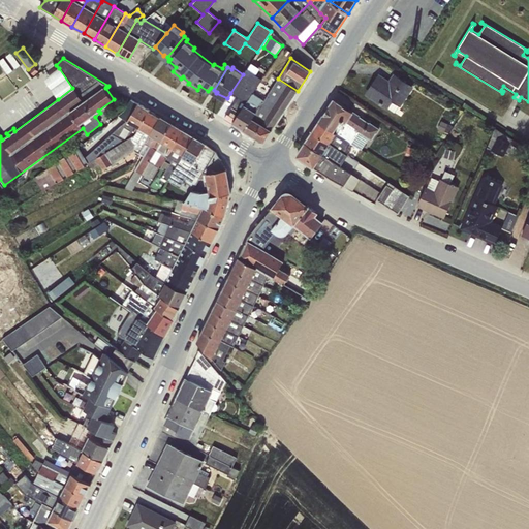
[(59,68),(43,79),(58,99),(72,88),(59,68)]
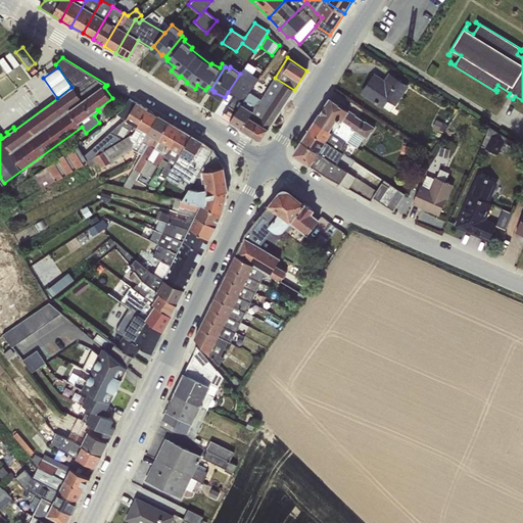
[(240,74),(228,92),(235,96),(222,117),(230,123),(250,92),(258,79),(243,68),(240,74)]
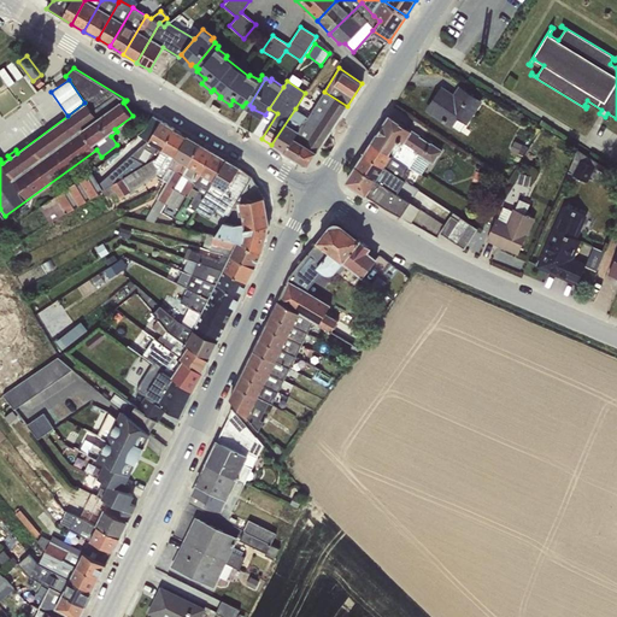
[(441,88),(427,110),(452,127),(452,125),(459,131),(465,123),(466,125),(481,103),(459,88),(453,97),(441,88)]
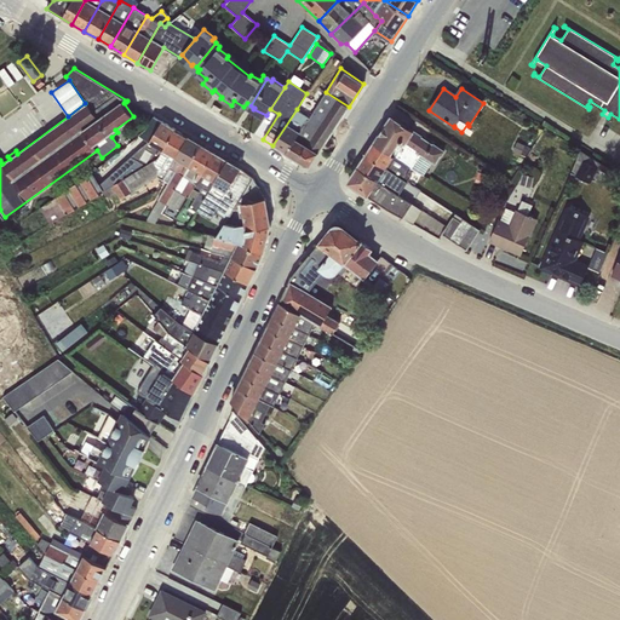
[(309,118),(286,153),(304,164),(304,165),(310,166),(310,165),(349,107),(326,92),(309,118)]
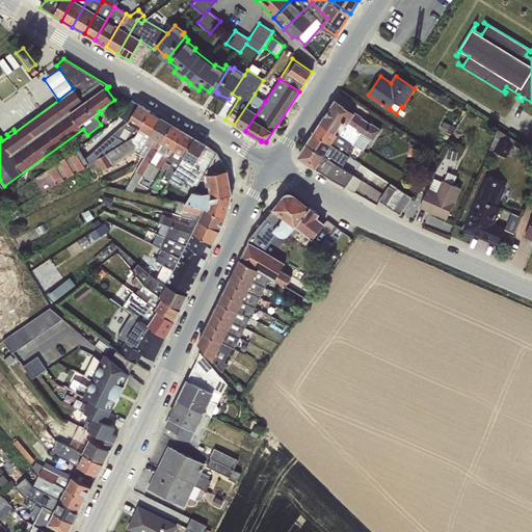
[(255,94),(234,125),(245,131),(265,101),(255,94)]
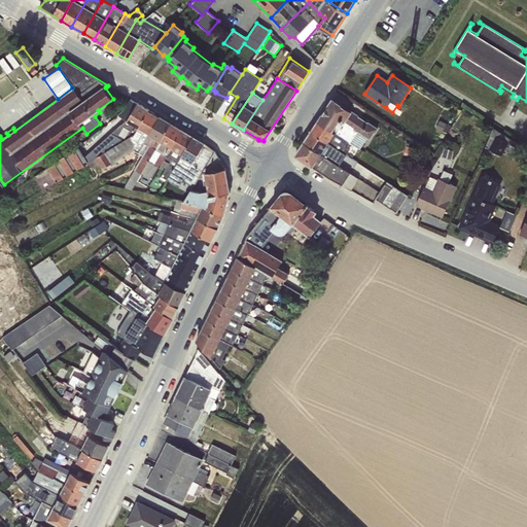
[(126,120),(138,103),(131,99),(124,110),(117,114),(126,120)]
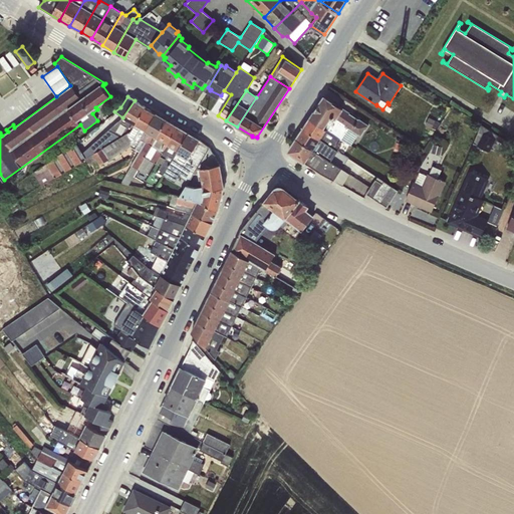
[(324,96),(309,118),(340,138),(351,145),(357,135),(360,137),(368,125),(324,96)]
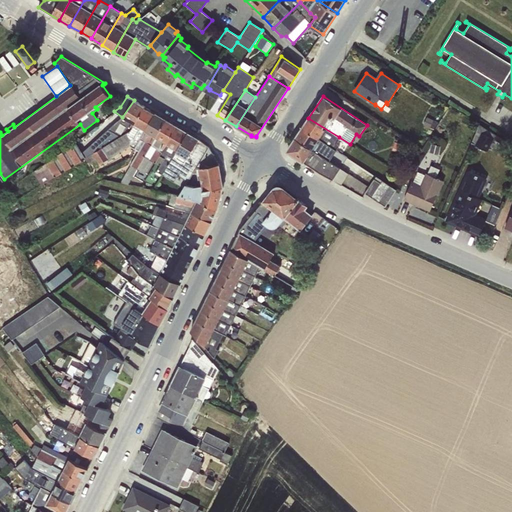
[(134,100),(122,117),(82,153),(75,142),(32,171),(40,184),(85,158),(130,130),(145,107),(134,100)]
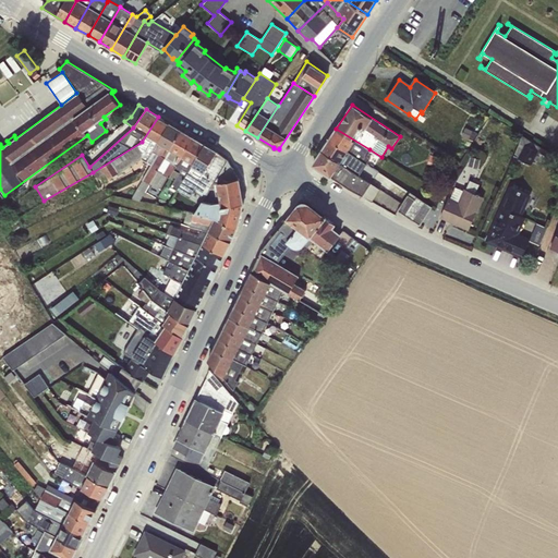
[(142,142),(93,172),(97,180),(105,174),(108,179),(142,159),(147,161),(170,123),(158,117),(142,142)]
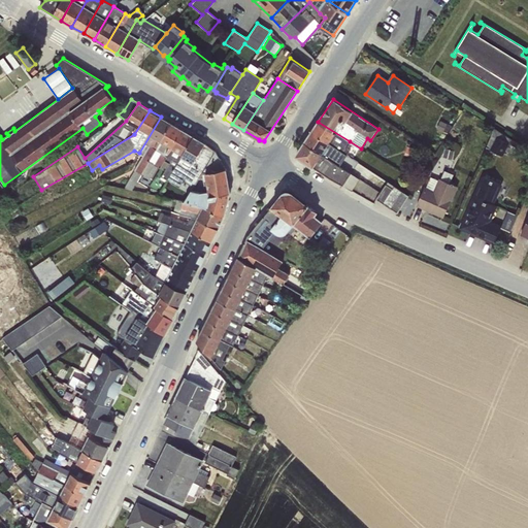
[(161,117),(139,153),(143,155),(124,188),(132,189),(141,173),(171,123),(161,117)]
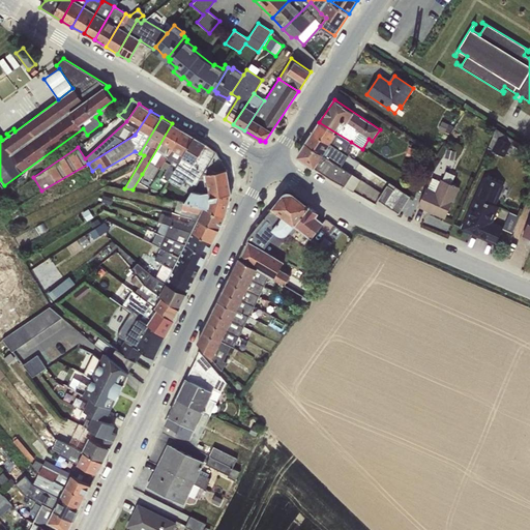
[(441,121),(438,129),(448,135),(452,126),(441,121)]
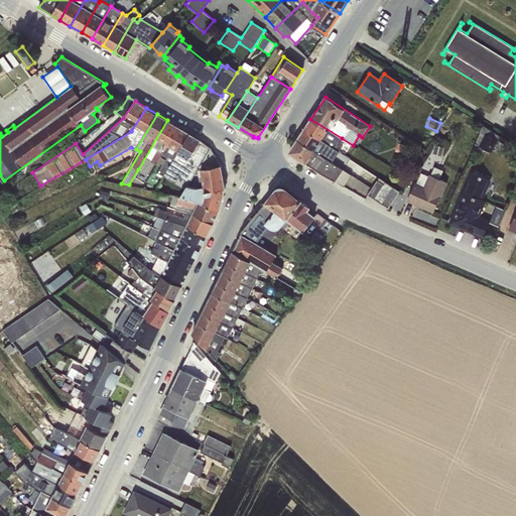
[(310,119),(304,128),(335,148),(342,138),(310,119)]
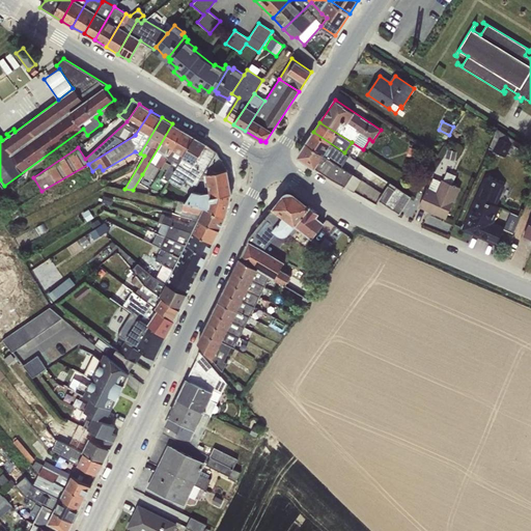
[(172,123),(142,174),(151,179),(158,168),(161,169),(184,130),(172,123)]
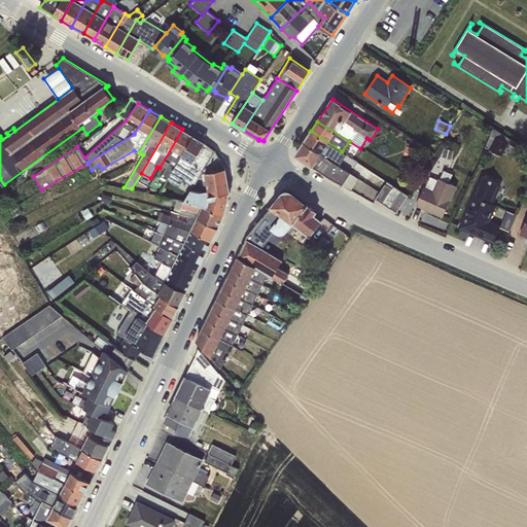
[(493,128),(484,147),(501,155),(507,143),(517,147),(519,143),(493,128)]
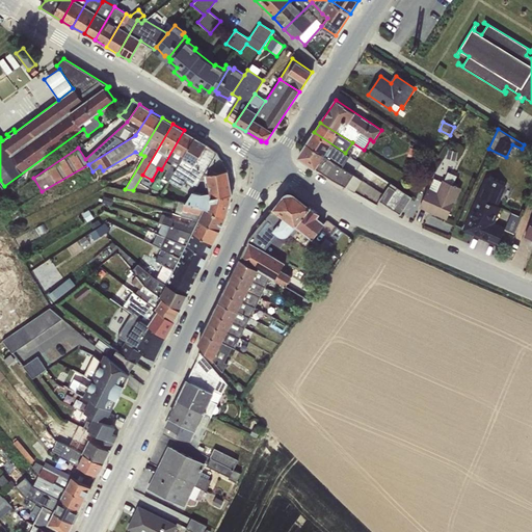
[(184,130),(161,169),(166,171),(163,178),(168,181),(195,137),(184,130)]
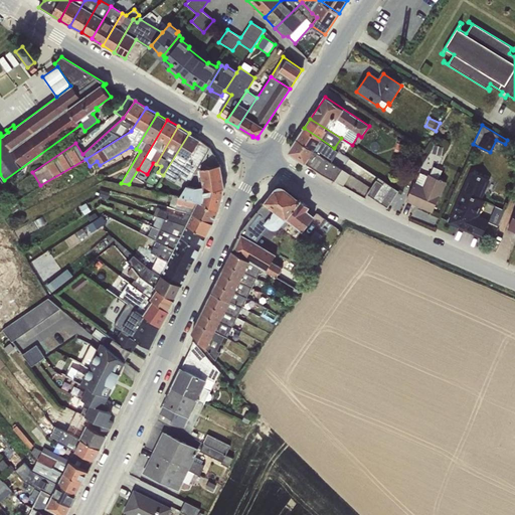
[(304,128),(297,139),(331,162),(338,151),(334,148),(304,128)]
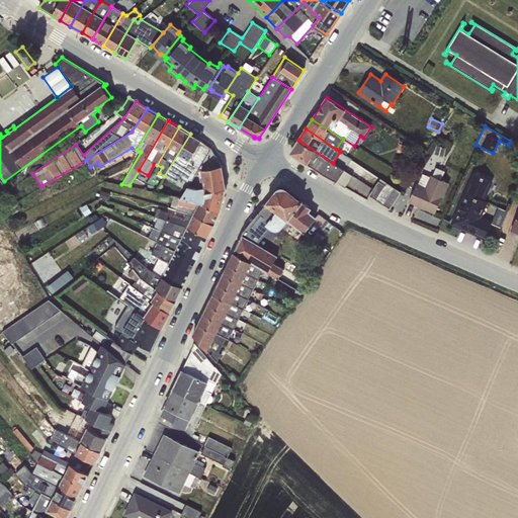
[(190,134),(164,176),(176,184),(179,177),(189,183),(194,175),(211,148),(201,141),(190,134)]
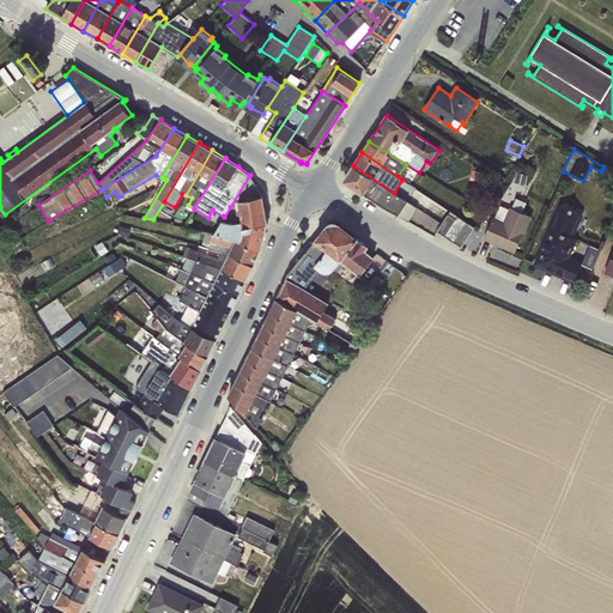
[(394,193),(353,165),(345,177),(346,183),(398,216),(406,200),(394,193)]
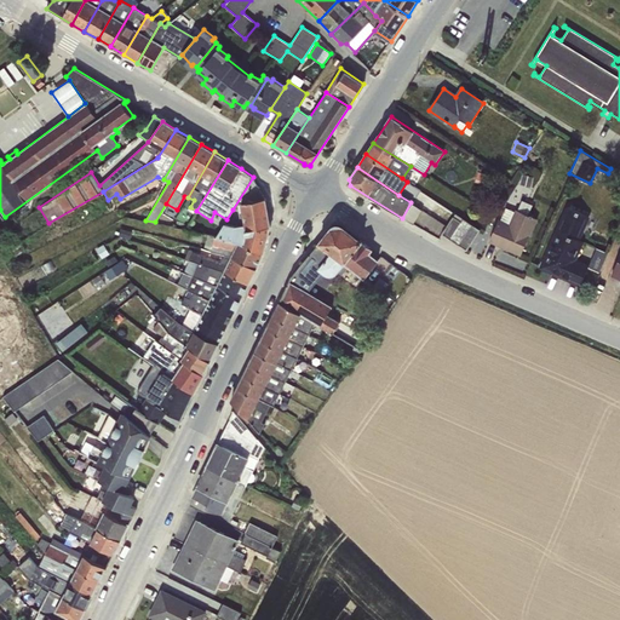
[(477,172),(475,182),(483,185),(487,174),(477,172)]
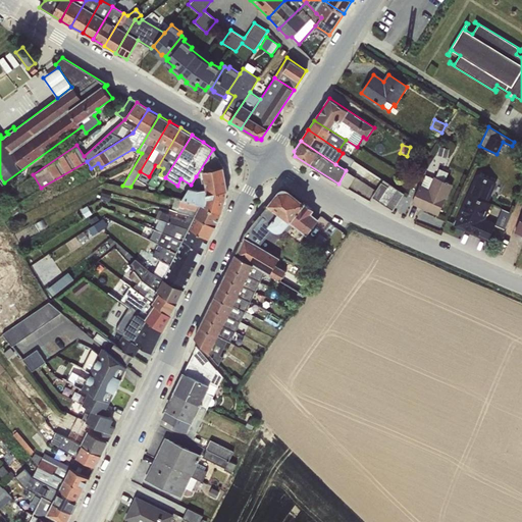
[(439,147),(437,155),(447,157),(449,149),(439,147)]
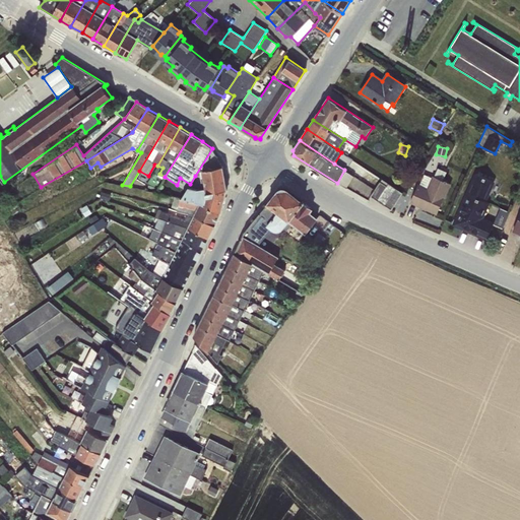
[(188,188),(182,198),(200,203),(220,213),(226,190),(222,168),(212,148),(195,176),(199,176),(201,189),(197,190),(188,188)]
